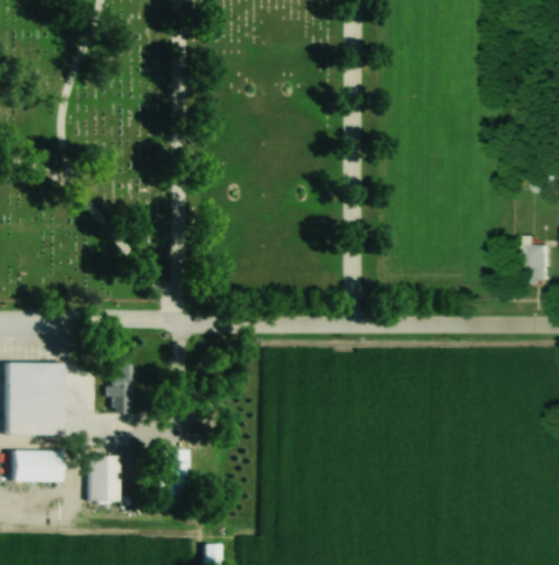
[(550,245),(534,245),(534,278),(550,278),(550,245)]
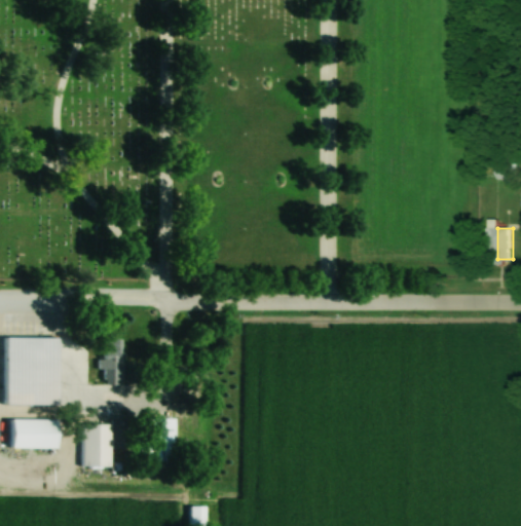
[(59,405),(59,338),(6,338),(6,405),(59,405)]
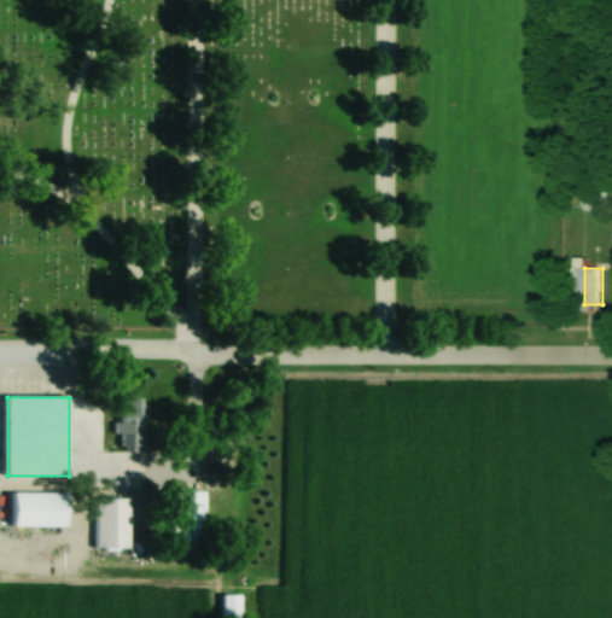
[(123,435),(126,435),(126,452),(147,452),(147,400),(123,400),(123,435)]
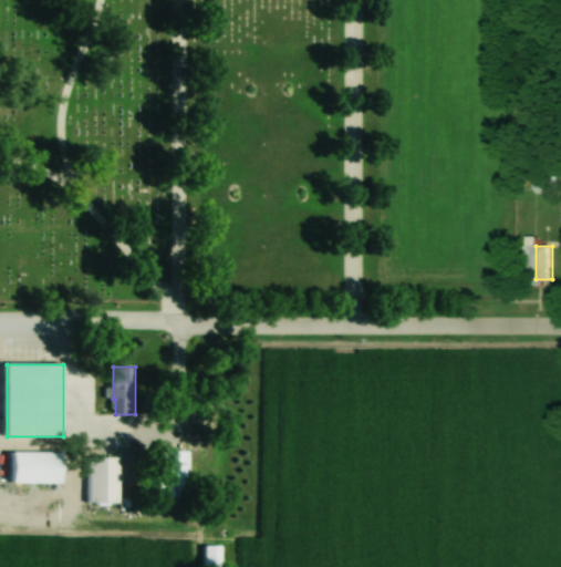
[(190,451),(163,451),(163,496),(190,496),(190,451)]
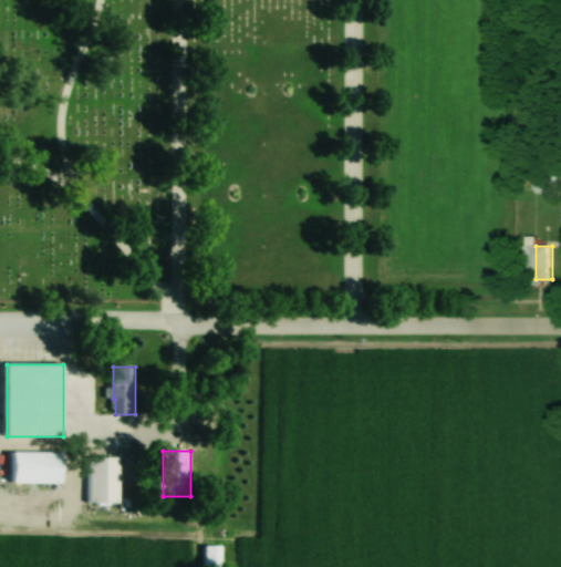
[(11,452),(11,484),(63,484),(63,452),(11,452)]
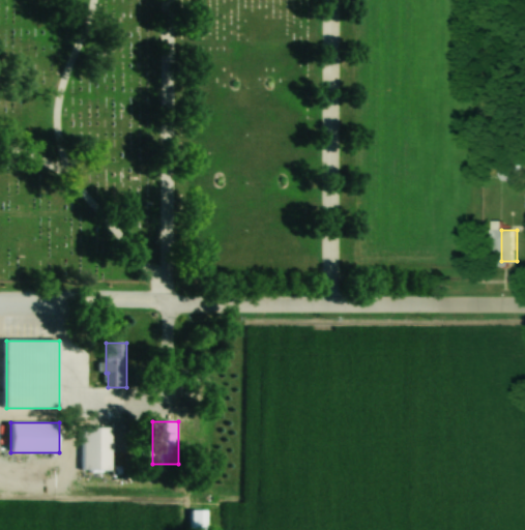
[(118,452),(132,452),(132,423),(118,423),(118,452)]
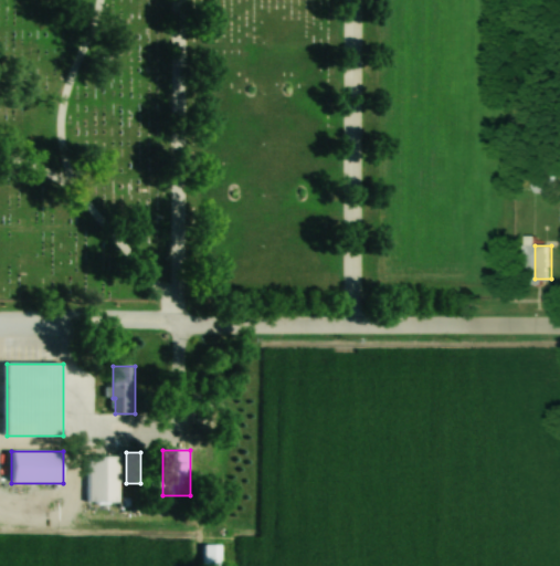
[(120,457),(91,457),(91,503),(120,503),(120,457)]
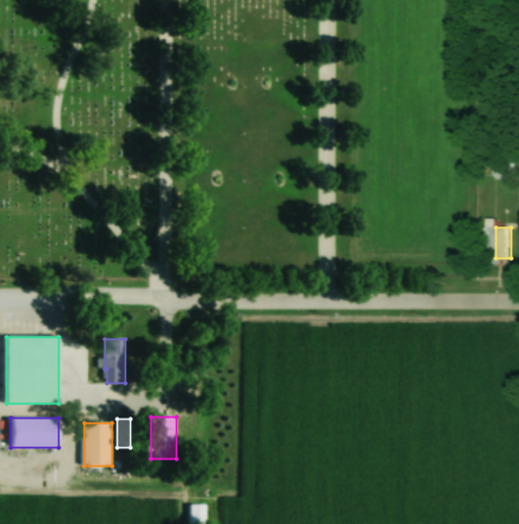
[(207,506),(184,506),(184,523),(207,523),(207,506)]
